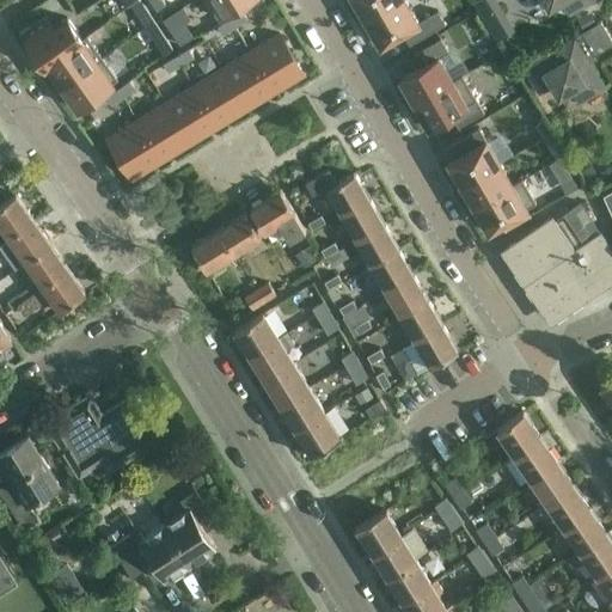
[(136,0),(132,4),(130,5),(138,13),(146,7),(140,0),(136,0)]
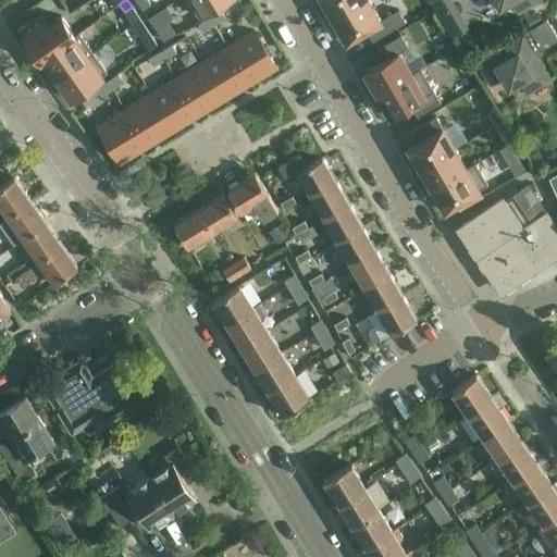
[(151,3),(148,0),(136,0),(143,9),(151,3)]
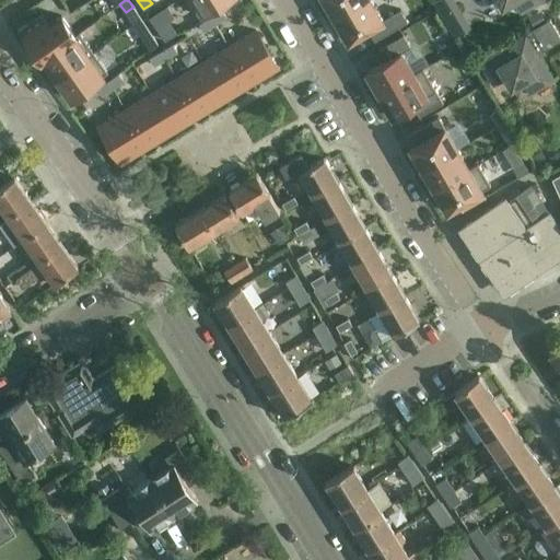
[(188,0),(198,15),(222,0),(188,0)]
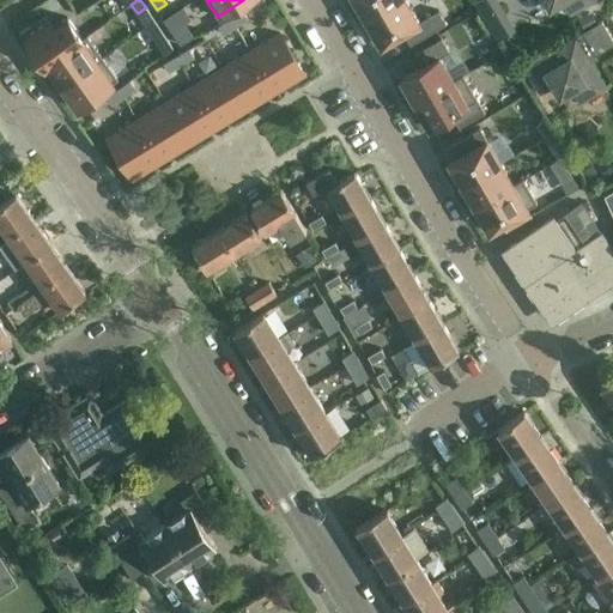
[(352,0),(364,19),(398,0),(352,0)]
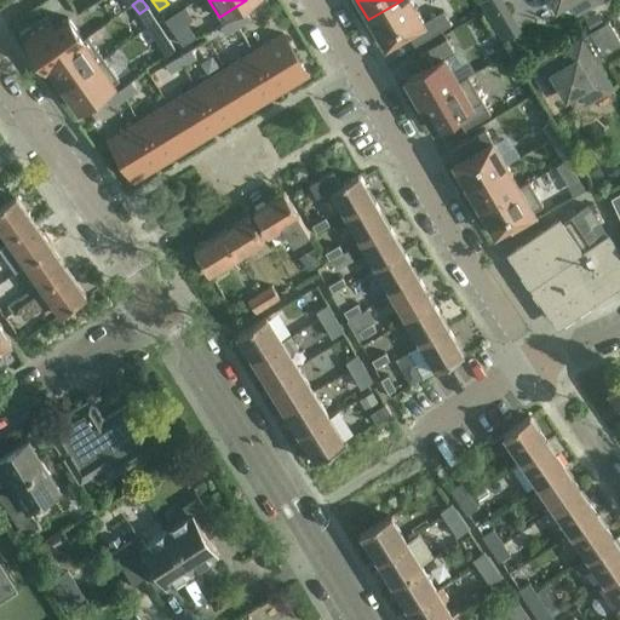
[(413,0),(402,0),(368,19),(384,47),(408,34),(414,45),(452,23),(443,10),(425,21),(413,0)]
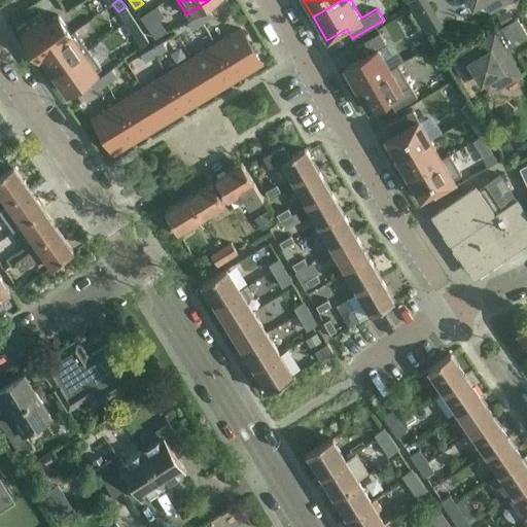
[(427,0),(408,0),(407,1),(412,10),(414,12),(429,2),(427,0)]
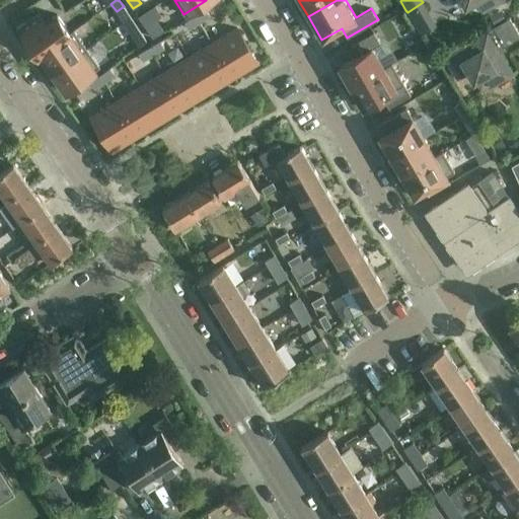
[(446,0),(448,3),(454,0),(468,0),(476,2),(483,11),(501,0),(446,0)]
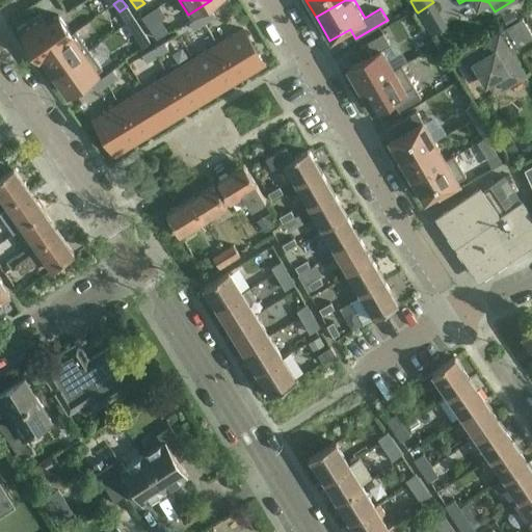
[(127,6),(120,11),(126,23),(134,18),(127,6)]
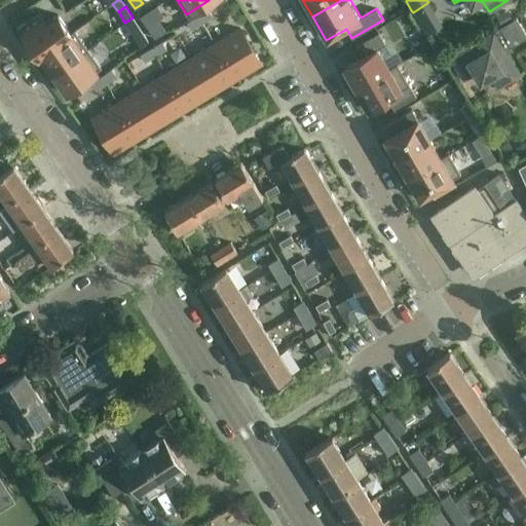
[(209,8),(197,14),(202,23),(213,16),(209,8)]
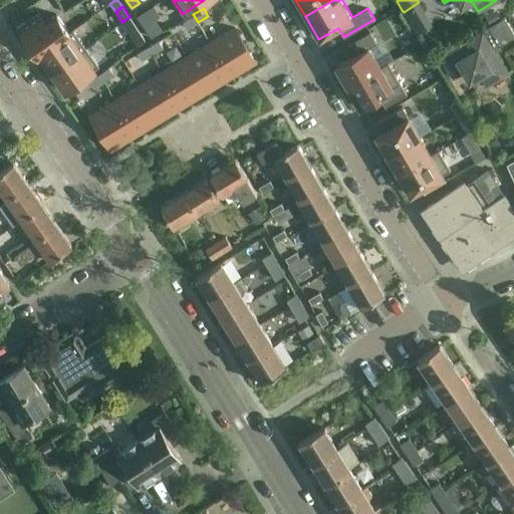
[(495,9),(485,15),(491,25),(501,19),(495,9)]
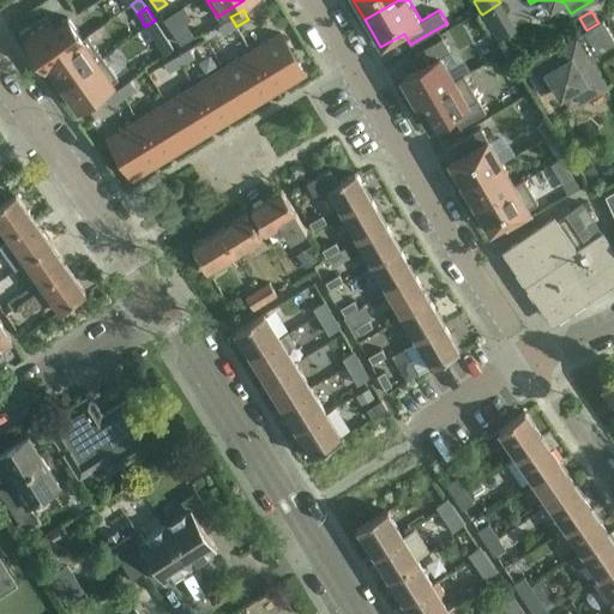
[(180,25),(173,13),(163,19),(172,31),(180,25)]
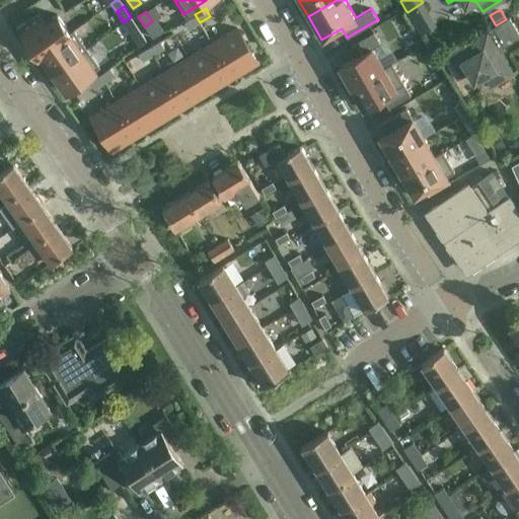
[(57,14),(45,23),(36,12),(17,26),(38,56),(74,29),(73,29),(69,32),(57,14)]
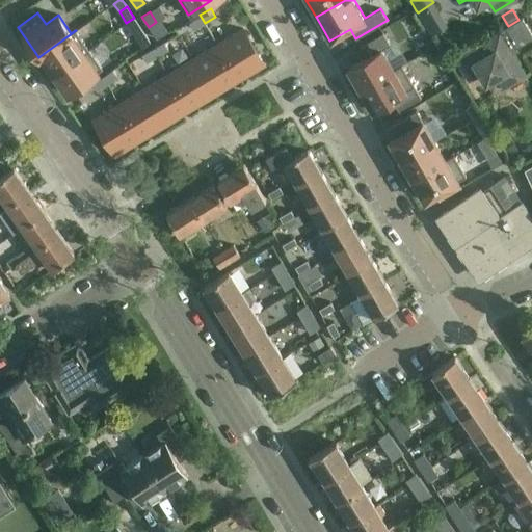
[(200,15),(189,22),(193,30),(205,23),(200,15)]
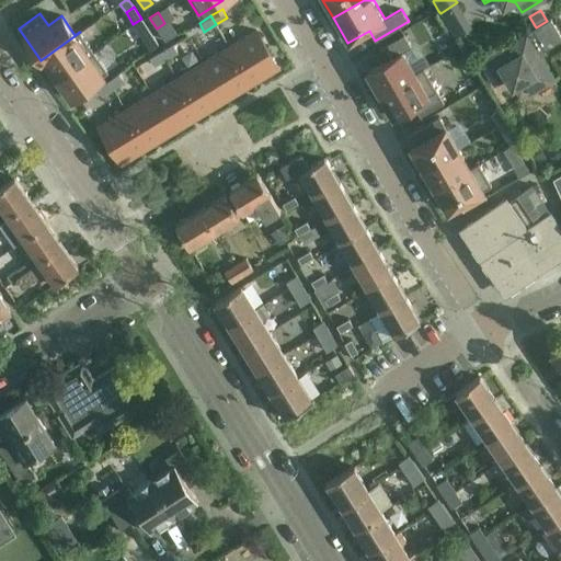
[(141,19),(133,24),(150,49),(158,44),(141,19)]
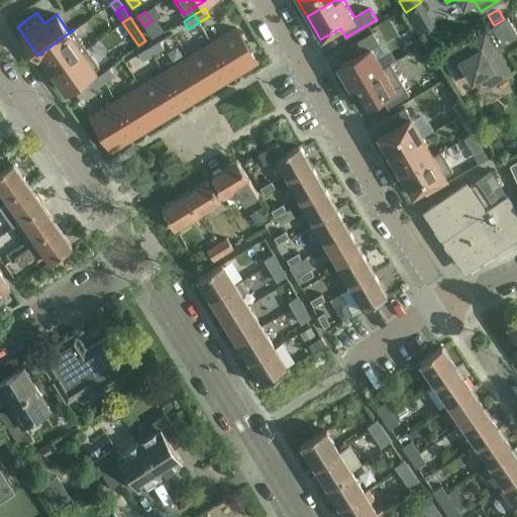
[(452,50),(442,57),(455,79),(466,73),(483,77),(489,87),(511,74),(505,64),(498,52),(497,49),(516,36),(516,33),(508,17),(504,19),(494,25),(491,27),(452,50)]
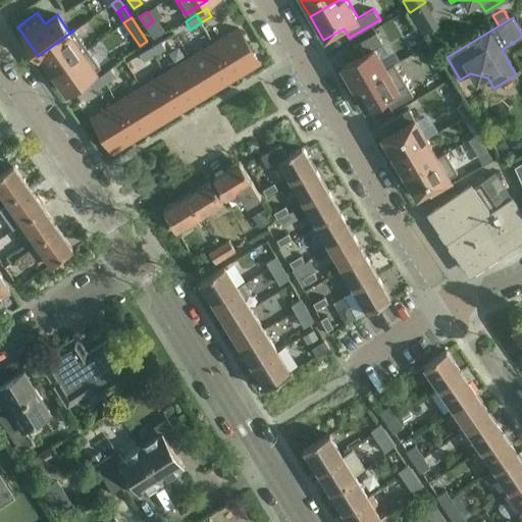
[(235,77),(259,62),(239,29),(213,43),(235,77)]
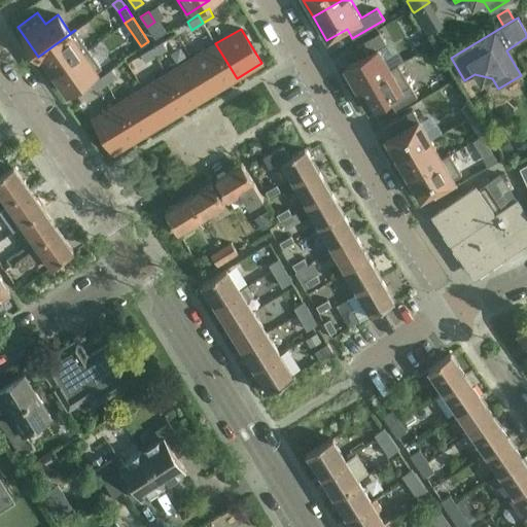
[(54,73),(89,48),(75,30),(38,57),(39,58),(41,56),(54,73)]
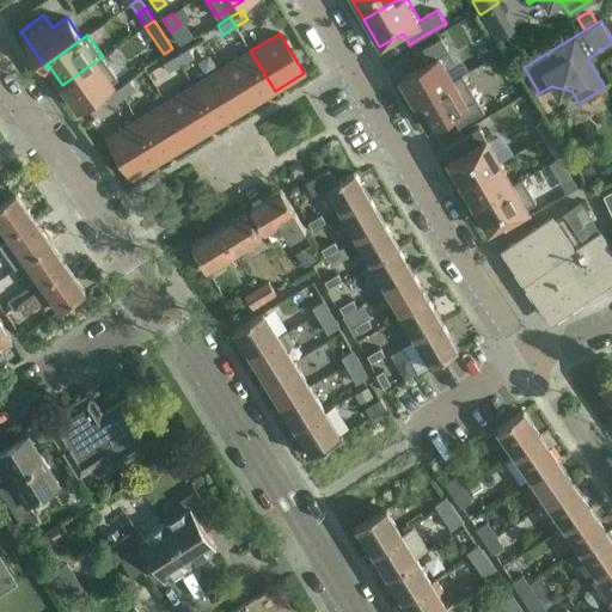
[(422,65),(398,78),(414,103),(454,79),(440,54),(447,49),(441,37),(415,53),(422,65)]
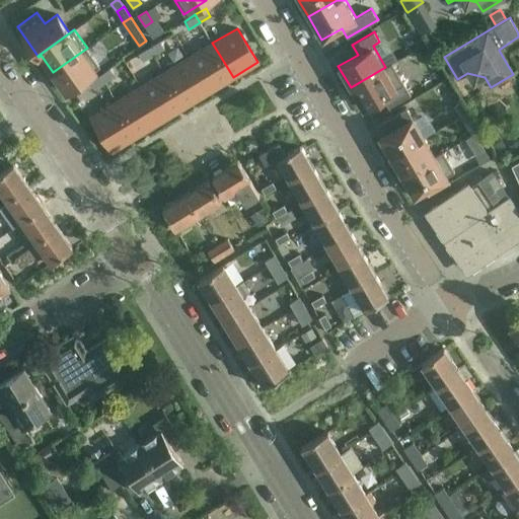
[(159,41),(149,47),(154,55),(164,48),(159,41)]
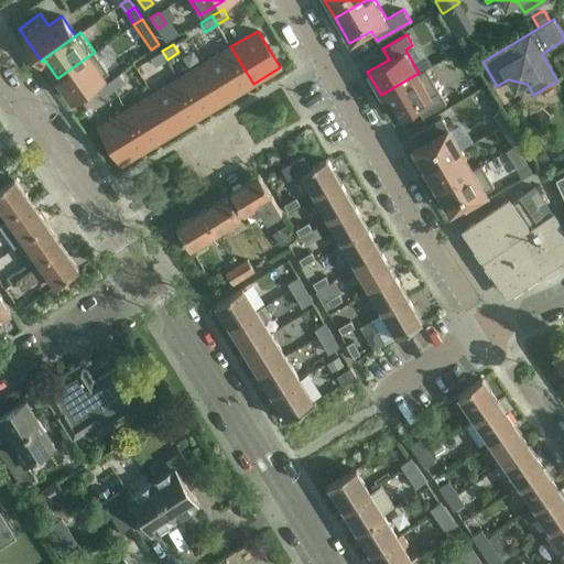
[(227,99),(253,84),(230,46),(205,63),(227,99)]
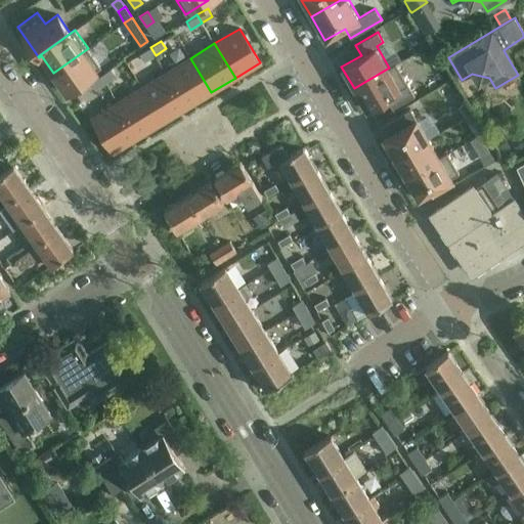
[(140,53),(144,61),(156,55),(150,47),(140,53)]
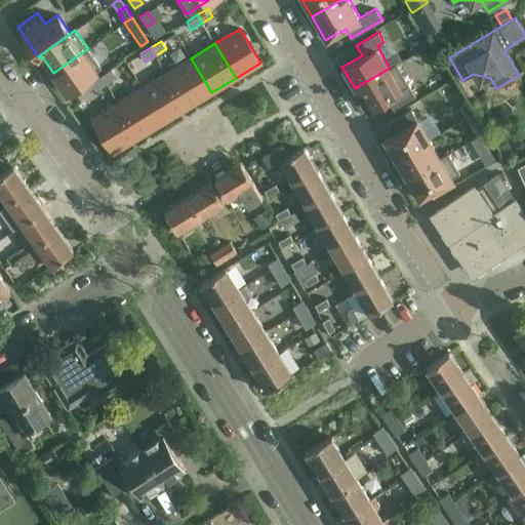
[(67,91),(102,67),(88,48),(53,73),(67,91)]
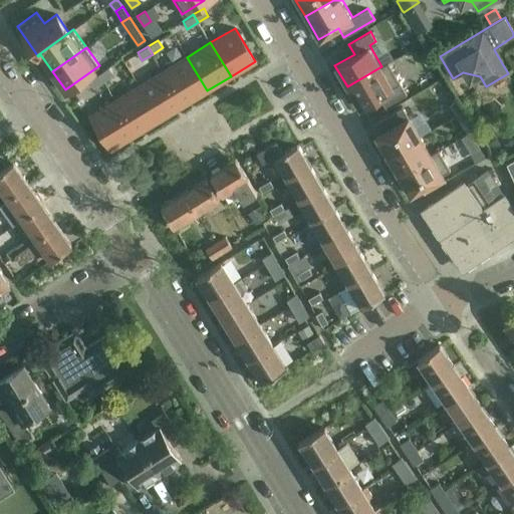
[(183,105),(207,90),(187,57),(163,71),(183,105)]
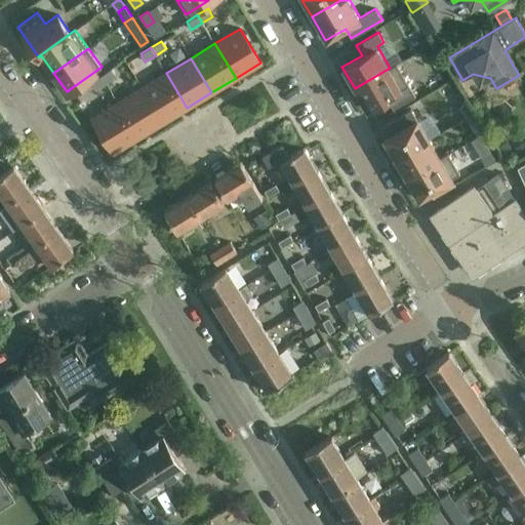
[(390,68),(355,88),(367,111),(388,98),(393,109),(415,96),(397,65),(390,68)]
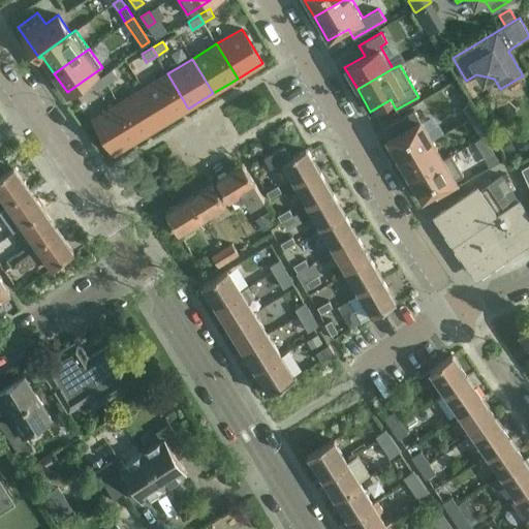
[(113,68),(101,76),(106,84),(118,75),(113,68)]
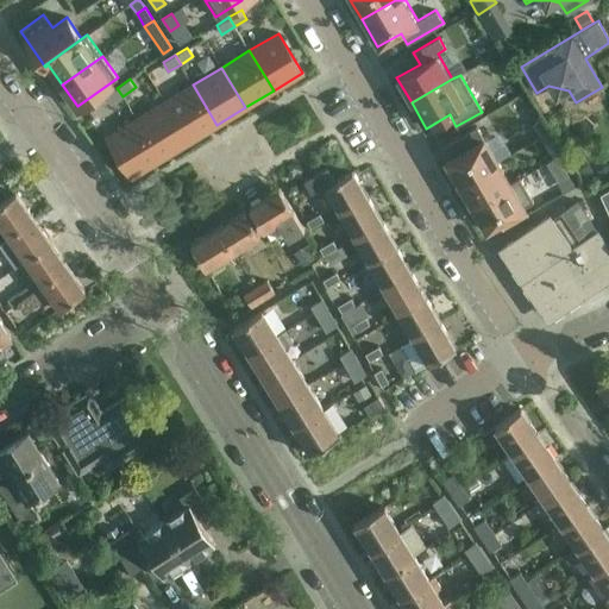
[(189,142),(217,125),(193,85),(164,102),(189,142)]
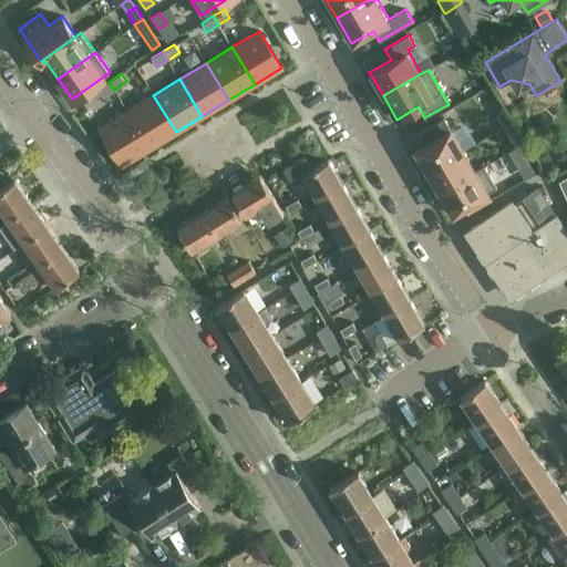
[(98,90),(103,98),(114,90),(109,82),(98,90)]
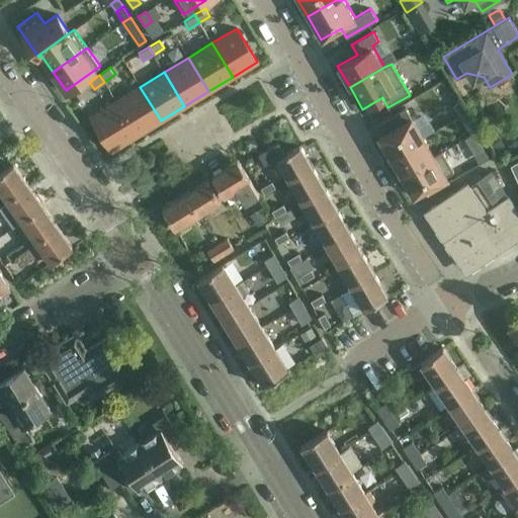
[(137,135),(161,120),(140,87),(116,101),(137,135)]
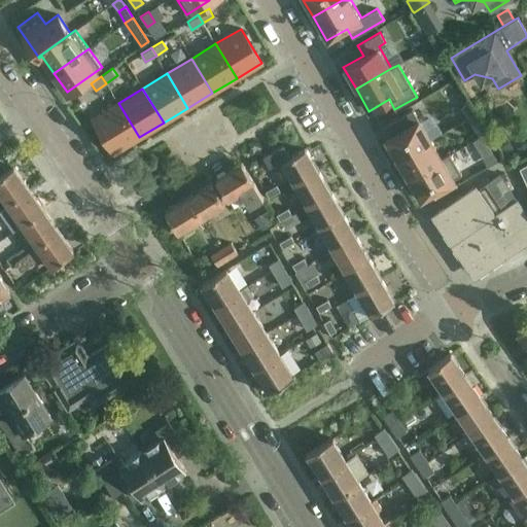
[(461,107),(467,117),(477,112),(469,102),(461,107)]
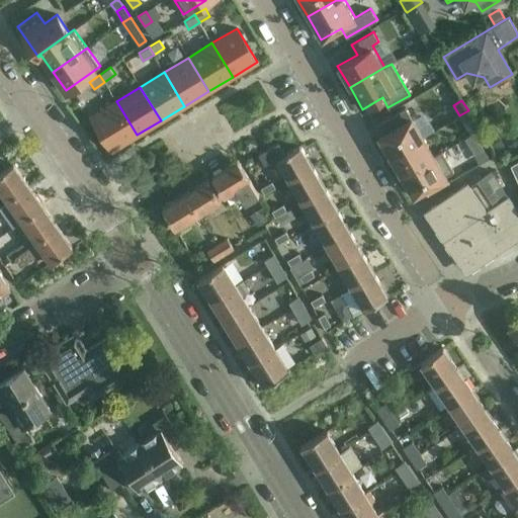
[(112,150),(137,135),(116,101),(92,116),(112,150)]
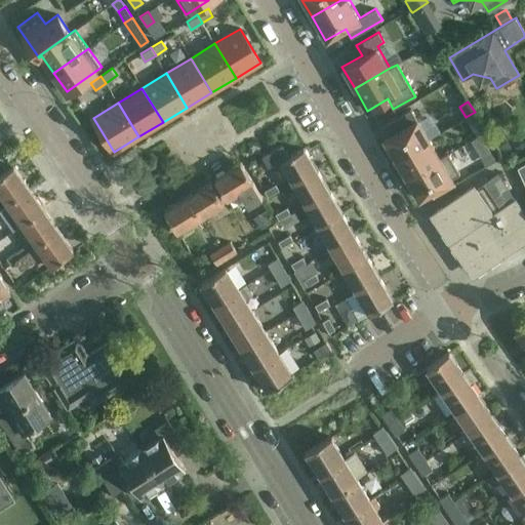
[(473,128),(481,123),(475,112),(466,117),(473,128)]
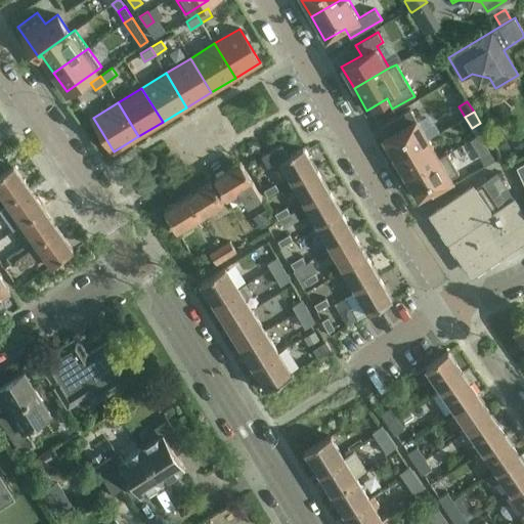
[(418,117),(382,137),(394,159),(430,138),(418,117)]
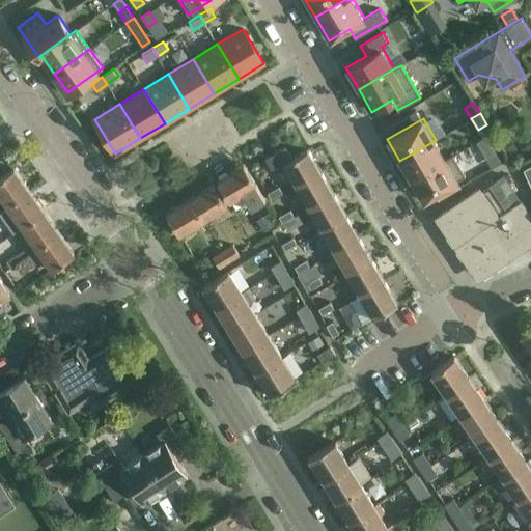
[(478,140),(484,151),(492,147),(485,136),(478,140)]
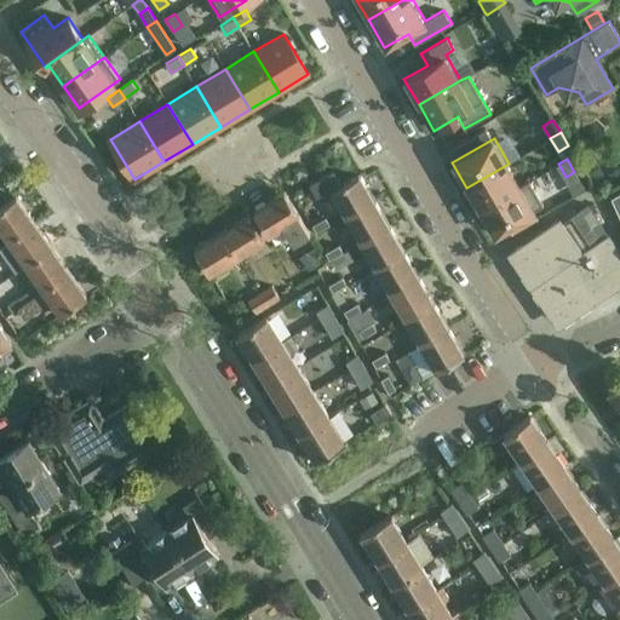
[(595,160),(585,166),(593,179),(603,173),(595,160)]
